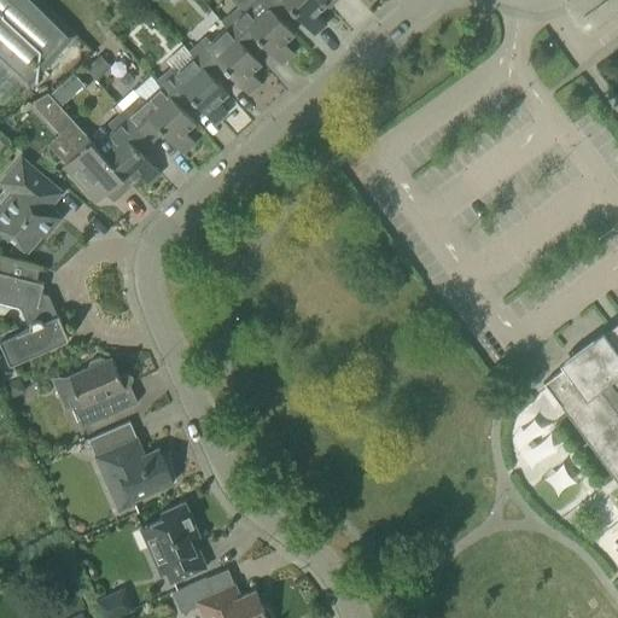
[(38,0),(0,0),(0,64),(27,88),(74,35),(38,0)]
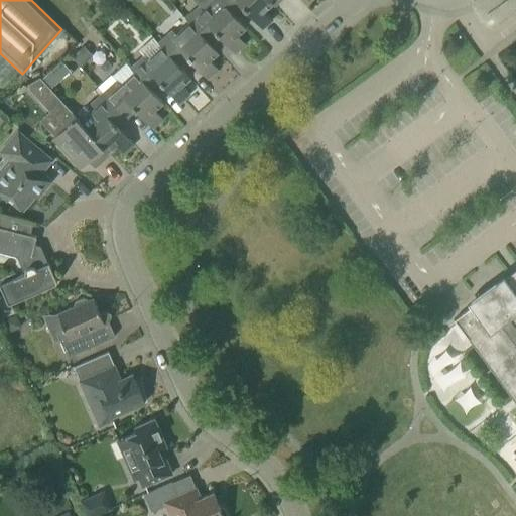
[(205,39),(206,39),(214,31),(234,53),(245,44),(237,34),(245,27),(234,14),(233,15),(219,0),(216,0),(204,11),(200,7),(192,13),(191,12),(184,18),(188,22),(205,39)]
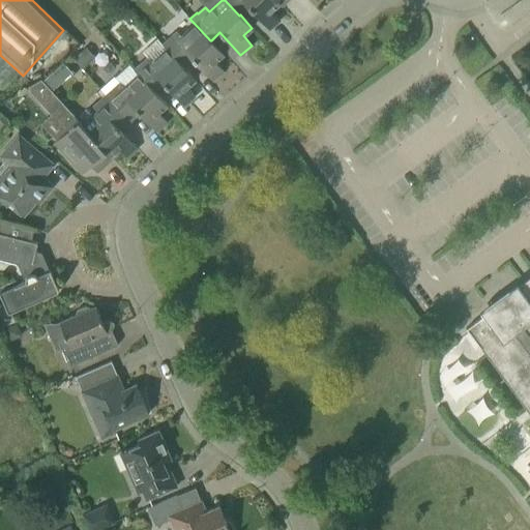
[(225,0),(239,16),(240,15),(248,7),(269,30),(280,20),(271,10),(278,3),(275,0),(225,0)]
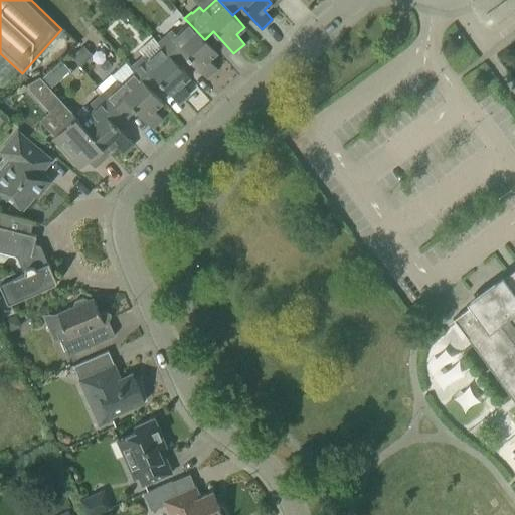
[(204,39),(188,22),(174,35),(171,32),(158,43),(162,47),(177,64),(178,63),(186,56),(206,78),(217,68),(208,59),(217,52),(205,39),(204,39)]
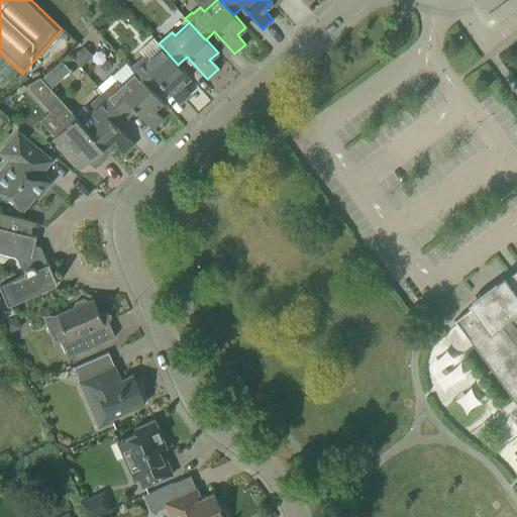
[(131,69),(135,73),(136,72),(150,89),(160,81),(180,104),(190,94),(182,85),(190,77),(179,64),(178,65),(163,47),(148,61),(144,57),(131,69)]
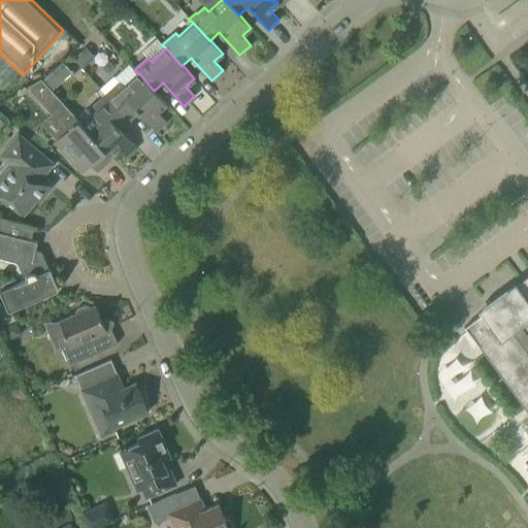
[(58,123),(70,112),(53,88),(71,73),(64,63),(31,87),(58,123)]
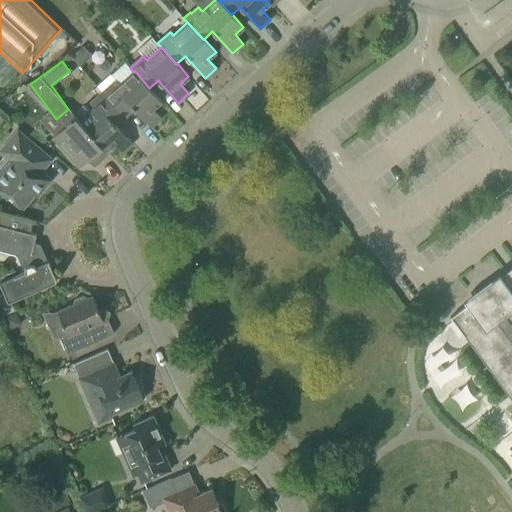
[(116,80),(102,93),(120,114),(125,118),(134,110),(150,127),(161,118),(153,108),(161,101),(149,88),(135,71),(134,72),(130,68),(126,63),(111,75),(116,80)]
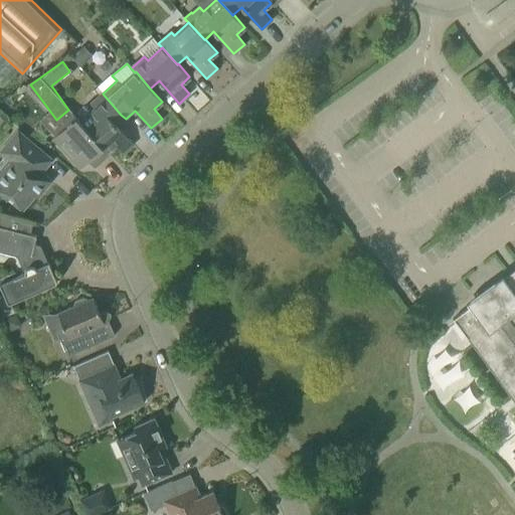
[(79,122),(78,123),(105,153),(107,151),(114,145),(123,154),(133,144),(118,127),(126,119),(121,115),(103,94),(91,104),(95,109),(79,122)]
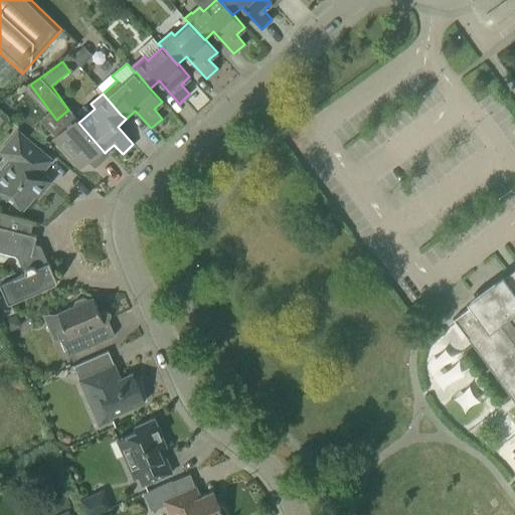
[(109,154),(107,151),(105,153),(78,123),(79,122),(70,111),(60,120),(66,126),(52,138),(80,169),(89,161),(94,167),(109,154)]
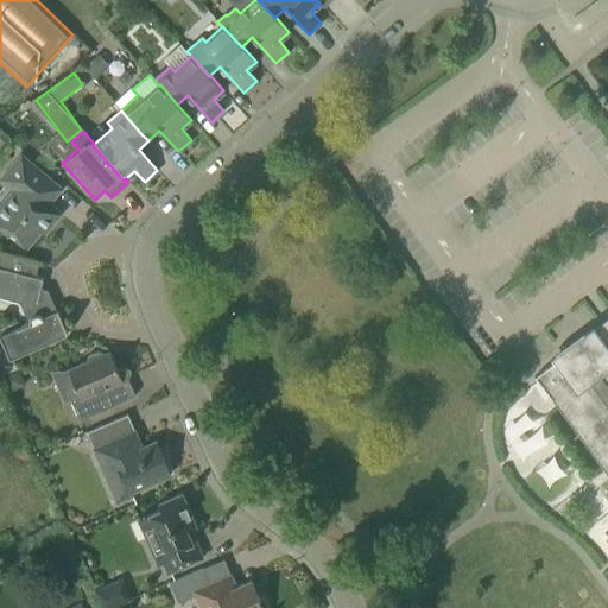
[(62,189),(21,154),(0,178),(0,179),(13,190),(0,204),(0,229),(7,236),(11,234),(26,247),(40,232),(44,234),(61,214),(49,204),(62,189)]
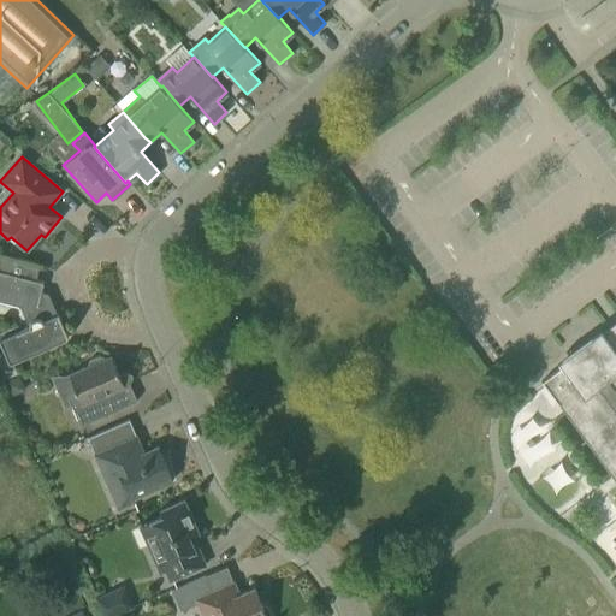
[(0,296),(24,303),(31,320),(30,320),(30,321),(29,323),(29,324),(29,326),(29,327),(0,339),(0,343),(5,354),(0,355),(0,375),(3,381),(17,374),(12,363),(66,339),(67,338),(67,336),(58,314),(53,317),(45,298),(41,297),(43,285),(43,284),(43,283),(42,283),(41,282),(11,274),(13,262),(16,262),(16,261),(0,256),(0,296)]
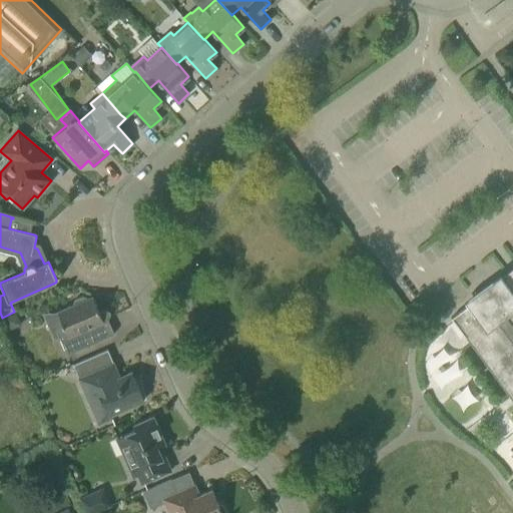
[(512,282),(509,277),(509,275),(503,280),(502,278),(500,275),(476,293),(475,294),(464,302),(468,306),(451,318),(454,322),(465,338),(466,337),(465,335),(470,331),(512,389),(512,282)]
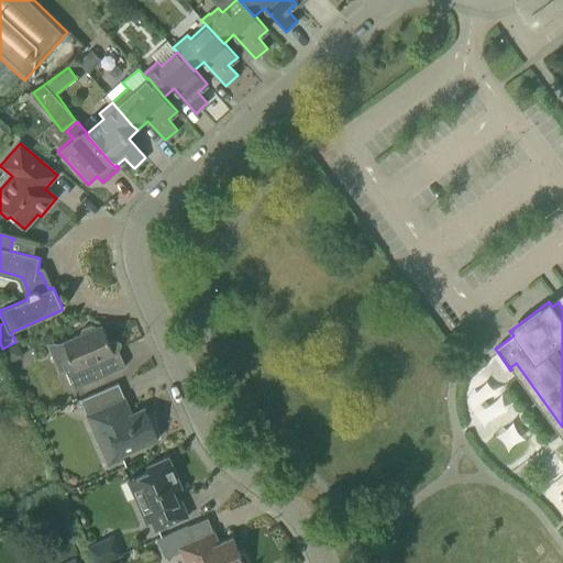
[(83,328),(80,335),(63,343),(70,360),(62,363),(74,389),(125,366),(114,342),(110,344),(101,326),(94,322),(83,328)]
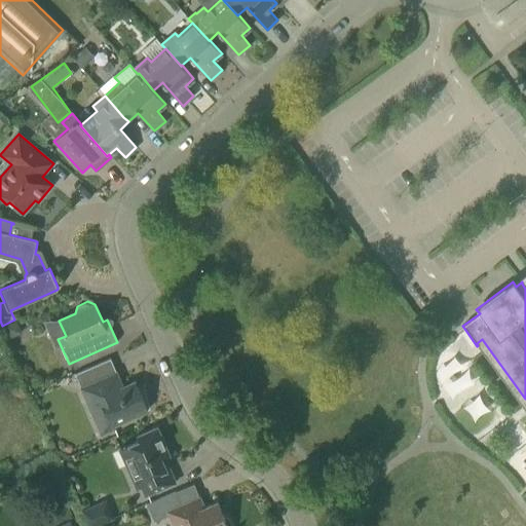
[(122,387),(110,359),(75,374),(101,435),(114,428),(113,426),(147,411),(135,382),(122,387)]
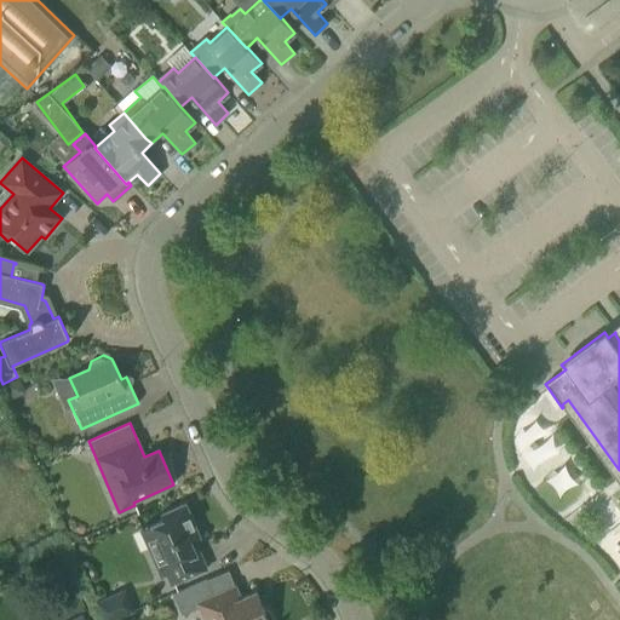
[(162,514),(162,515),(165,521),(141,530),(161,577),(166,574),(171,585),(184,579),(206,569),(199,551),(195,552),(190,540),(199,537),(185,505),(162,514)]
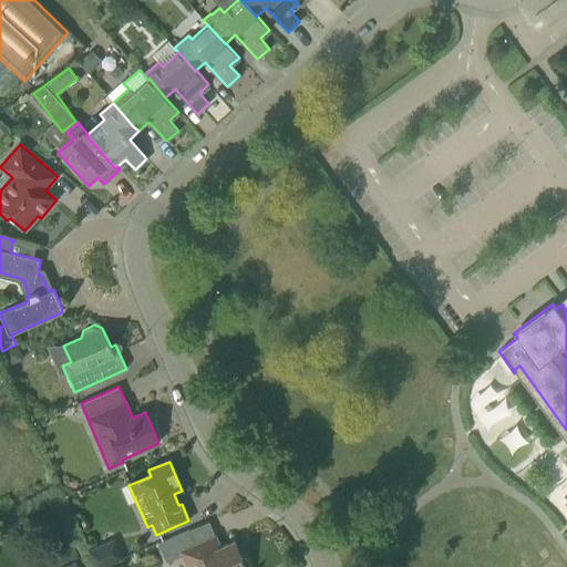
[(168,539),(157,544),(166,563),(182,556),(186,566),(248,566),(245,559),(241,559),(234,542),(220,547),(215,536),(195,545),(188,531),(168,539)]
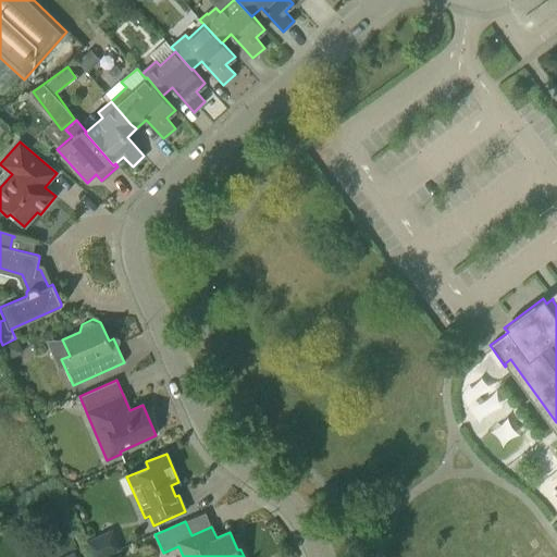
[(93,556),(103,556),(121,549),(111,530),(86,541),(93,556)]
